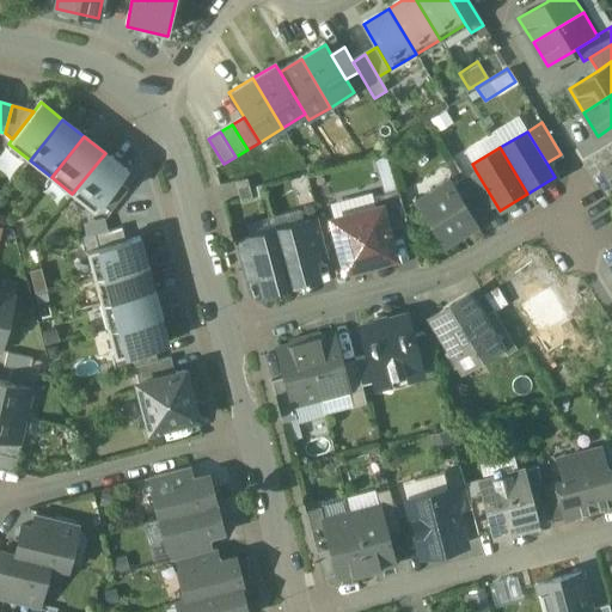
[(105,153),(72,194),(93,212),(101,204),(117,182),(127,170),(105,153)]
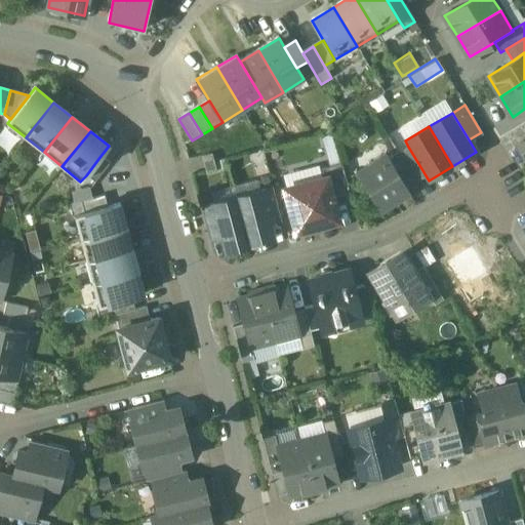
[(426,175),(408,147),(398,153),(414,182),(426,175)]
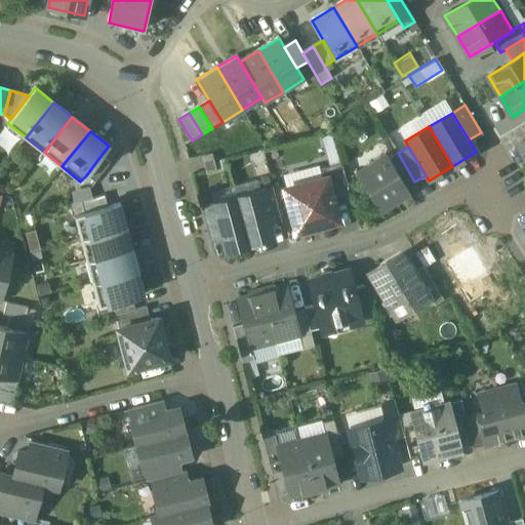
[(414,182),(398,153),(388,160),(404,188),(414,182)]
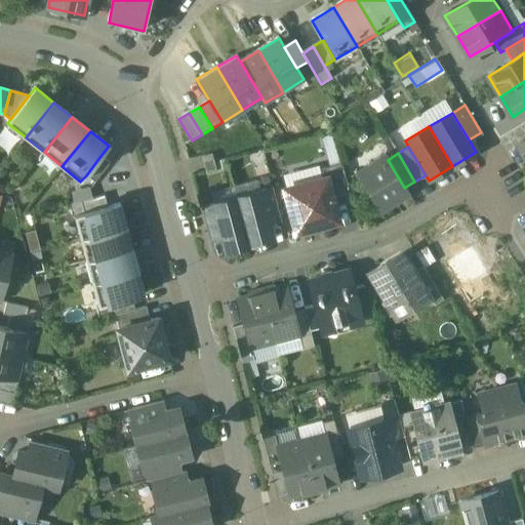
[(212,154),(202,157),(206,172),(216,169),(212,154)]
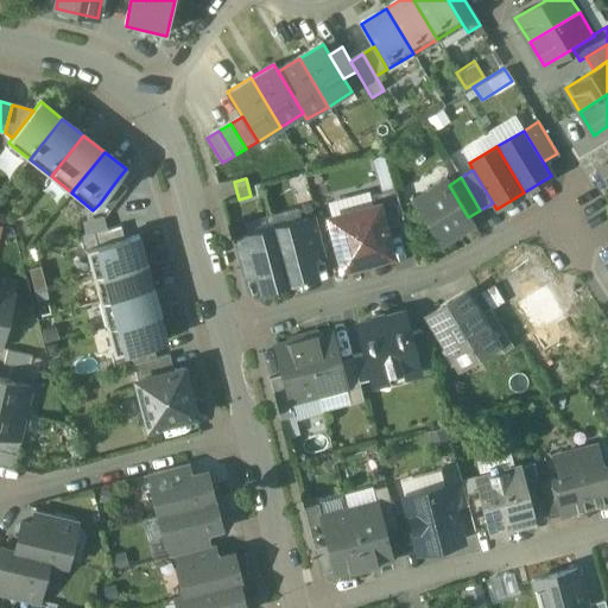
[(116,181),(100,203),(111,211),(128,189),(116,181)]
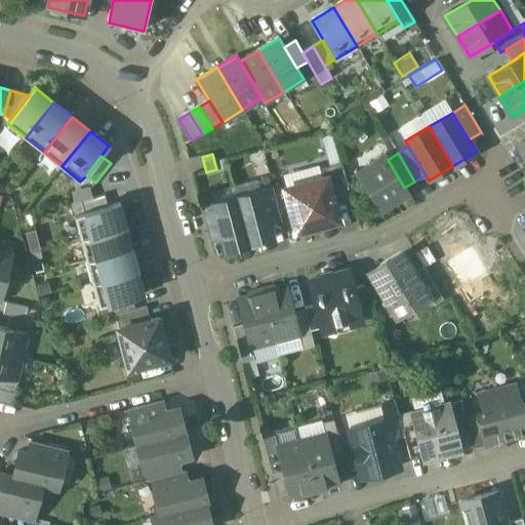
[(388,160),(385,156),(358,172),(380,209),(407,193),(404,188),(388,160)]
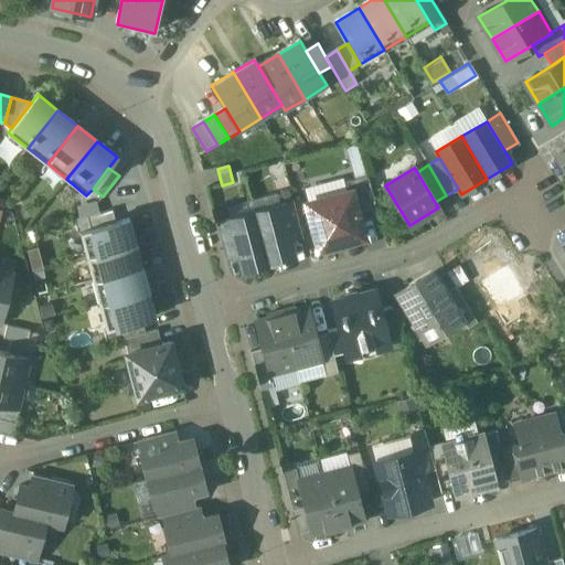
[(368,177),(347,182),(350,193),(358,220),(377,214),(368,177)]
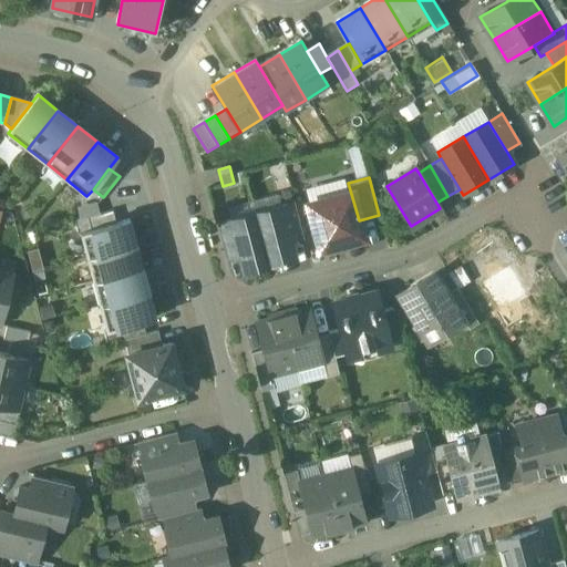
[(351,194),(309,205),(320,249),(363,238),(359,220),(351,194)]
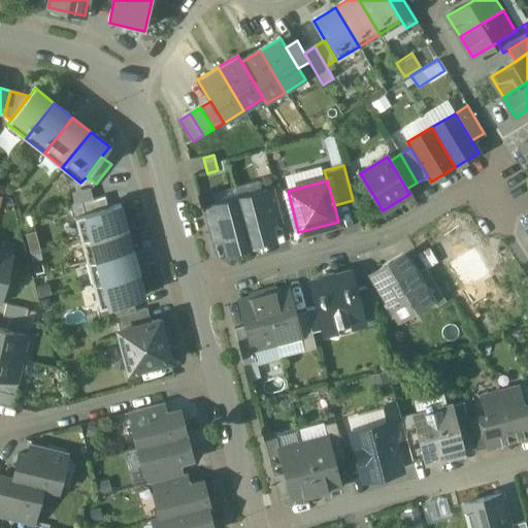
[(274,190),(262,193),(271,225),(283,222),(274,190)]
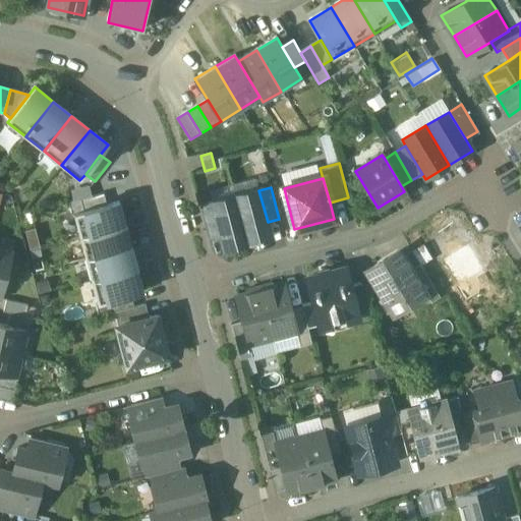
[(258,190),(235,196),(247,244),(272,237),(268,222),(258,190)]
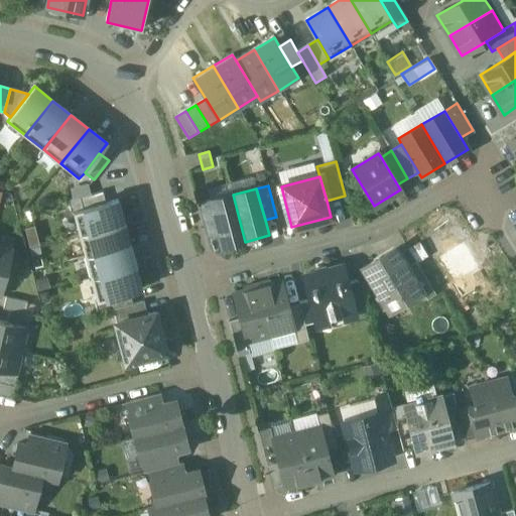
[(103,192),(69,202),(72,213),(74,213),(106,204),(103,192)]
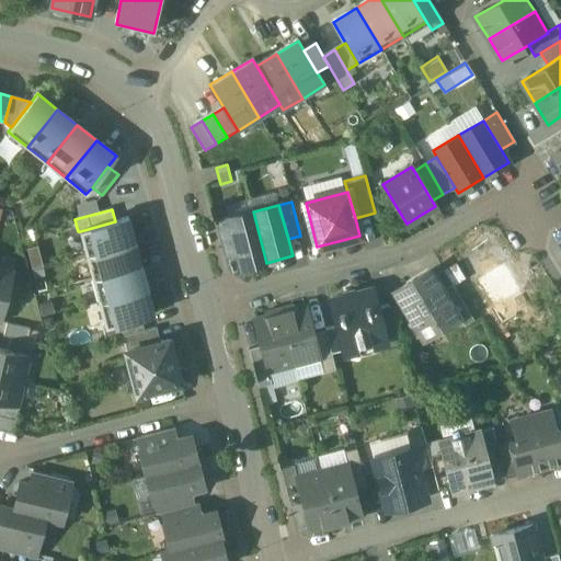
[(253,212),(228,218),(237,252),(241,270),(266,263),(253,212)]
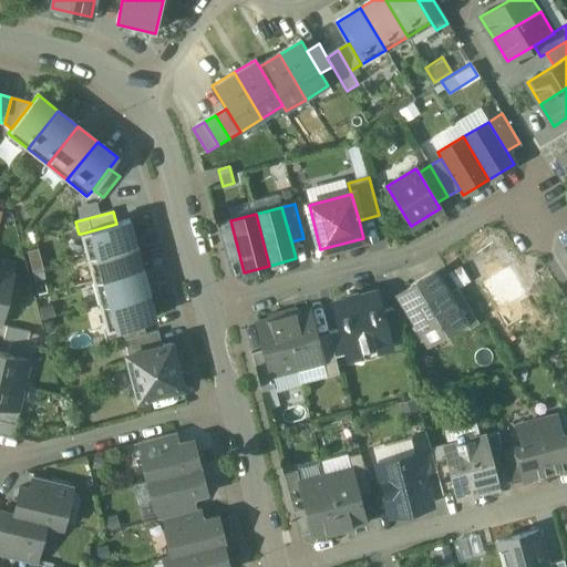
[(116,224),(81,234),(86,258),(136,245),(130,220),(116,224)]
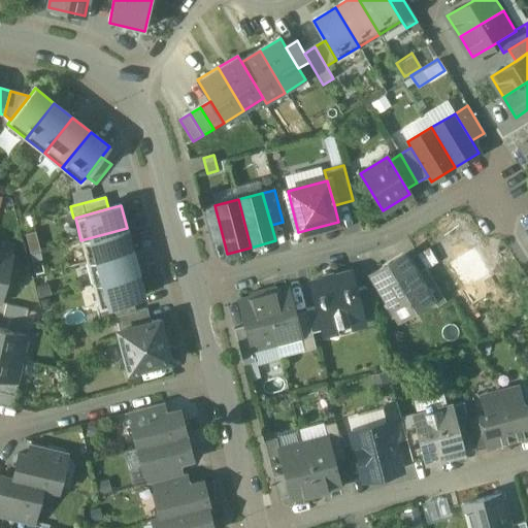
[(215,205),(202,208),(210,240),(223,237),(215,205)]
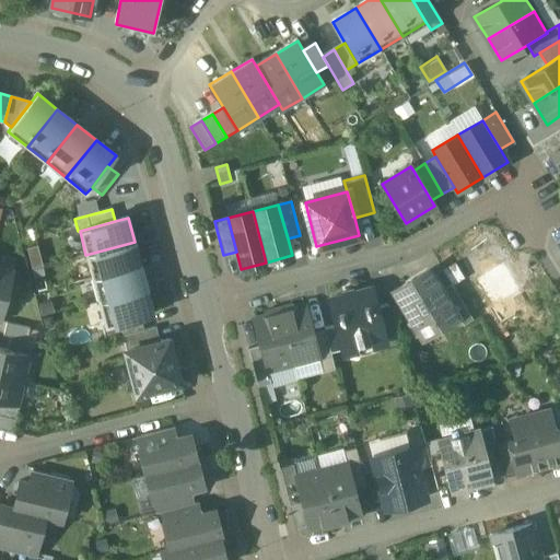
[(135,242),(85,255),(92,279),(140,266),(135,242)]
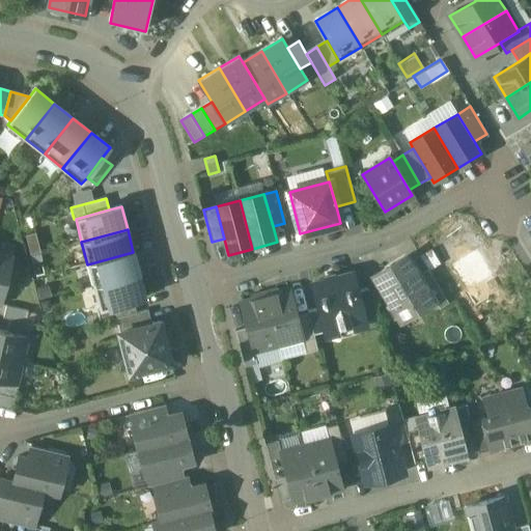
[(472,242),(447,256),(452,266),(477,251),(472,242)]
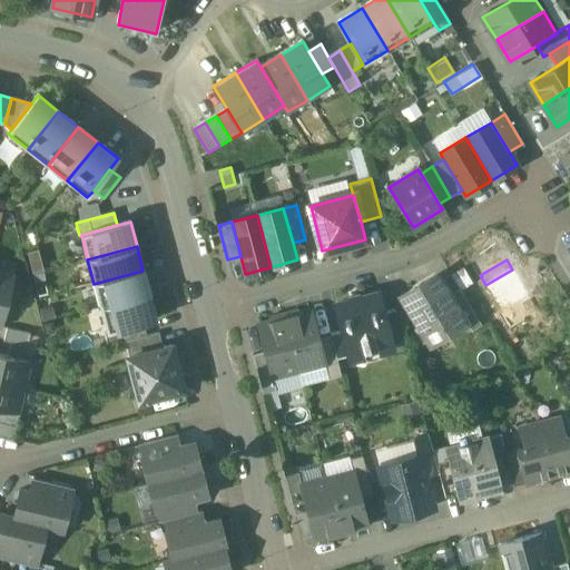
[(463,269),(453,276),(461,290),(471,283),(463,269)]
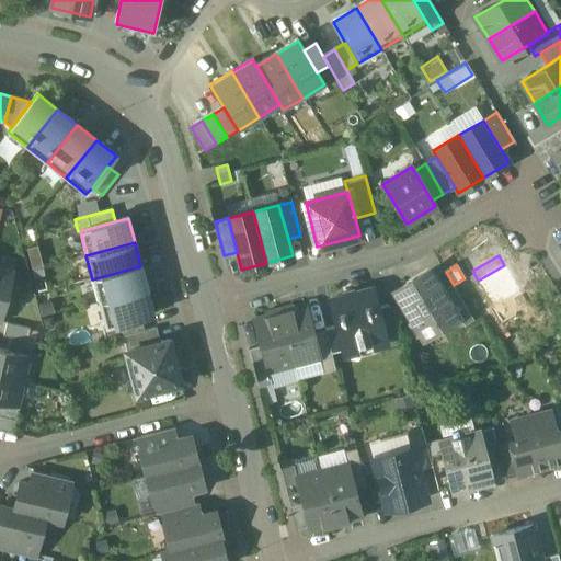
[(478,281),(493,307),(521,292),(504,265),(478,281)]
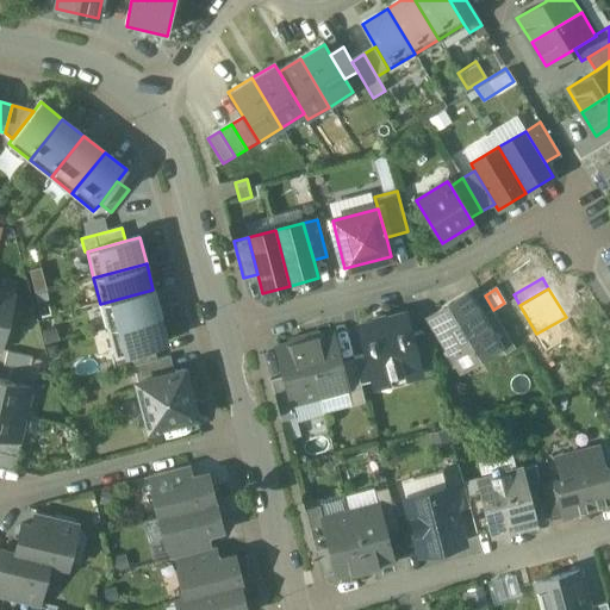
[(153,290),(100,304),(107,330),(160,316),(153,290)]
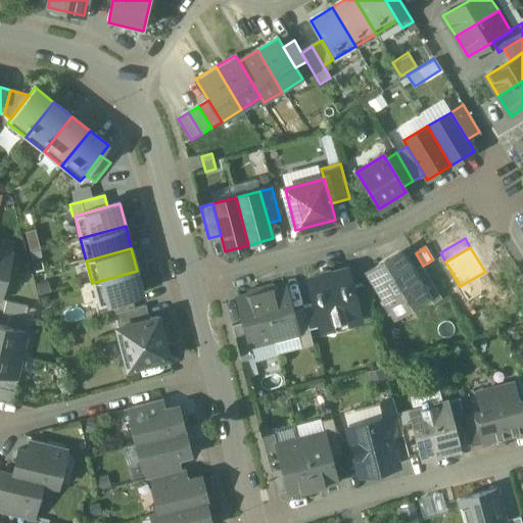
[(13,253),(0,249),(0,298),(2,299),(13,253)]
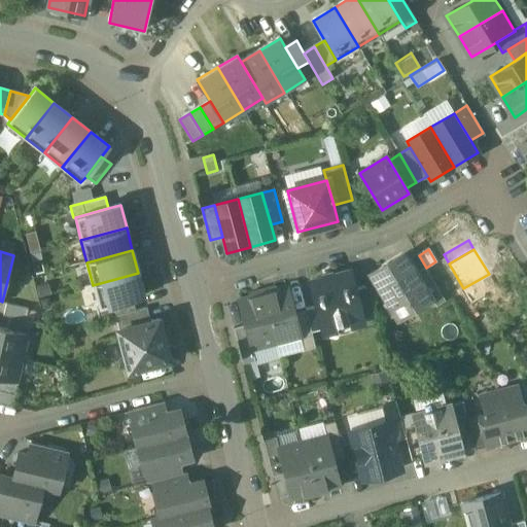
[(403,255),(373,274),(389,302),(383,305),(391,317),(396,314),(396,315),(427,295),(415,275),(403,255)]
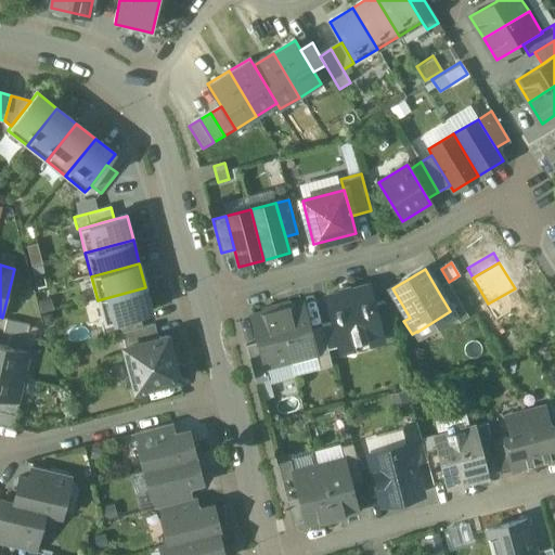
[(467,315),(448,283),(437,289),(450,311),(454,309),(460,320),(467,315)]
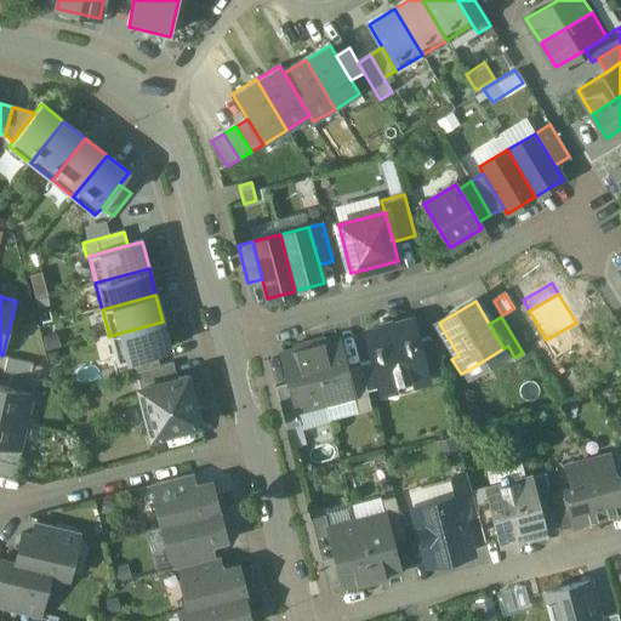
[(411,320),(366,331),(374,360),(381,388),(426,376),(416,342),(411,320)]
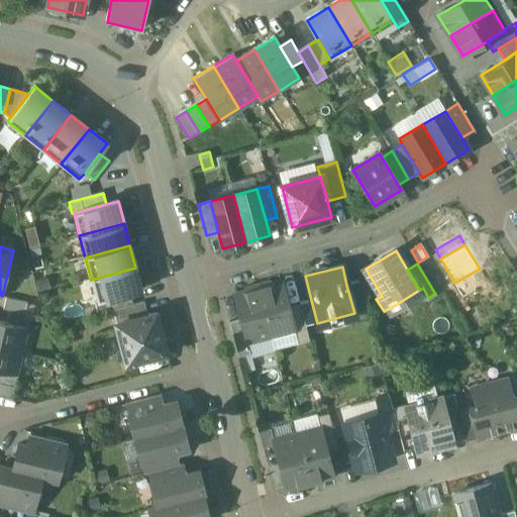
[(135,268),(91,280),(97,302),(130,294),(141,290),(135,268)]
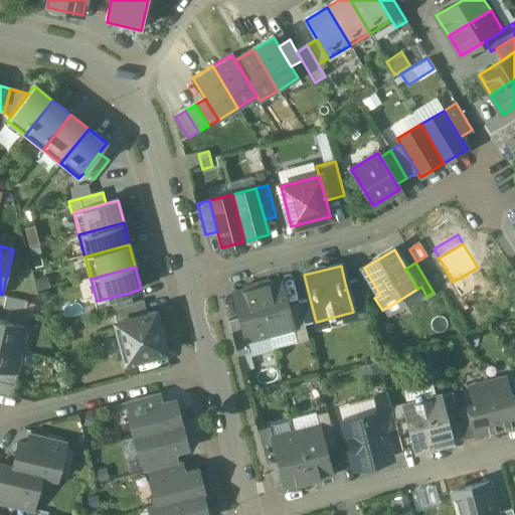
[(357,280),(345,284),(353,312),(364,309),(357,280)]
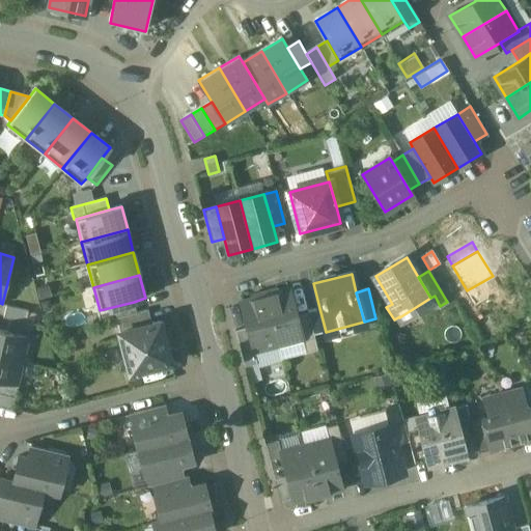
[(288,290),(264,297),(278,345),(302,339),(297,317),(288,290)]
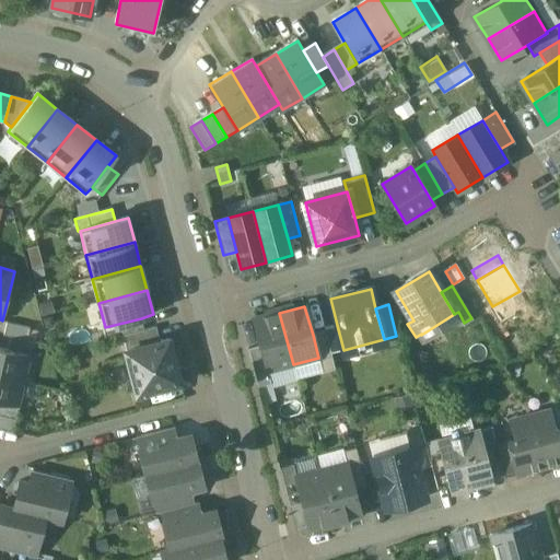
[(279,313),(254,319),(261,346),(268,371),(293,364),(279,313)]
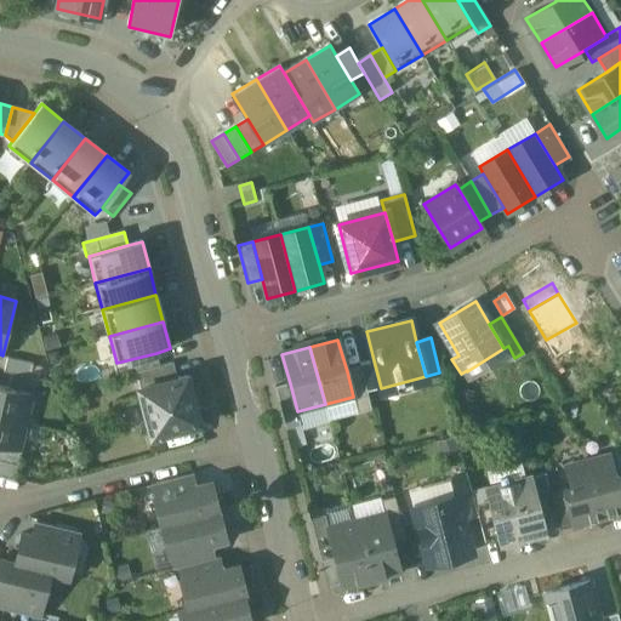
[(117,363),(114,364),(118,377),(136,372),(160,366),(157,353),(117,363)]
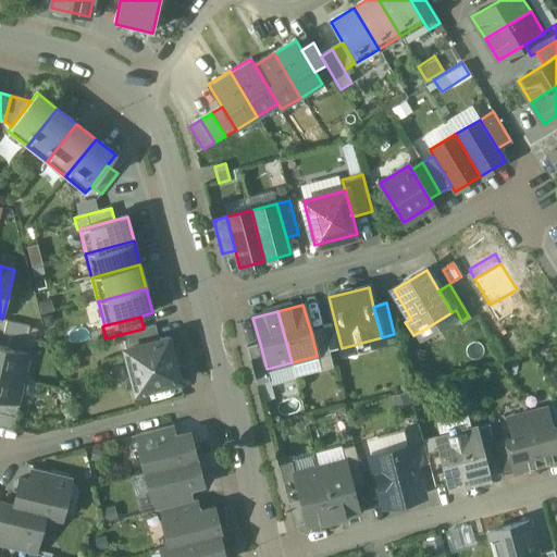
[(11,335),(27,339),(31,326),(7,321),(4,334),(11,335)]
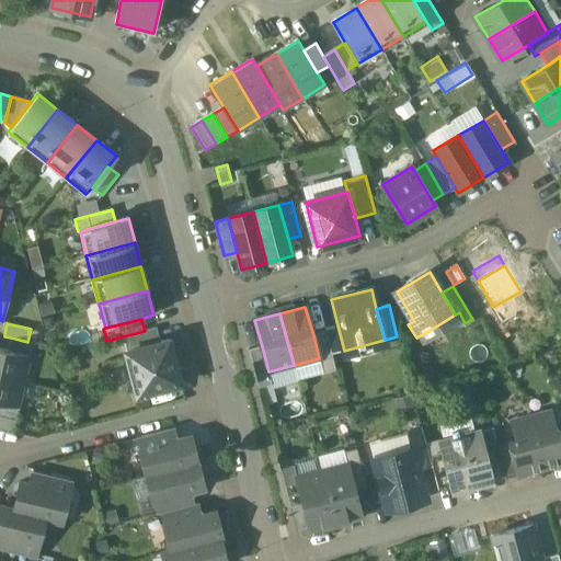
[(338,325),(325,329),(331,354),(344,351),(338,325)]
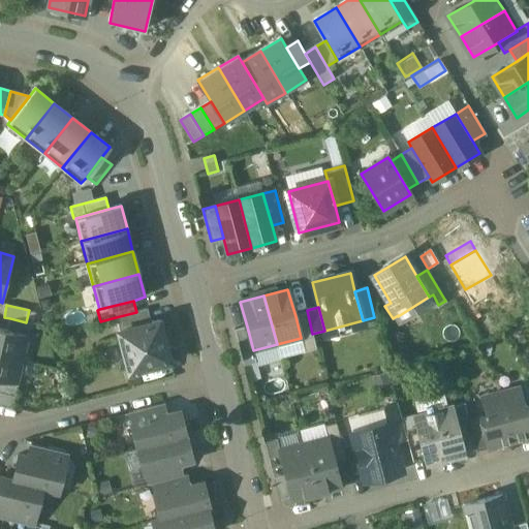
[(136,312),(116,317),(120,332),(152,323),(148,309),(136,312)]
